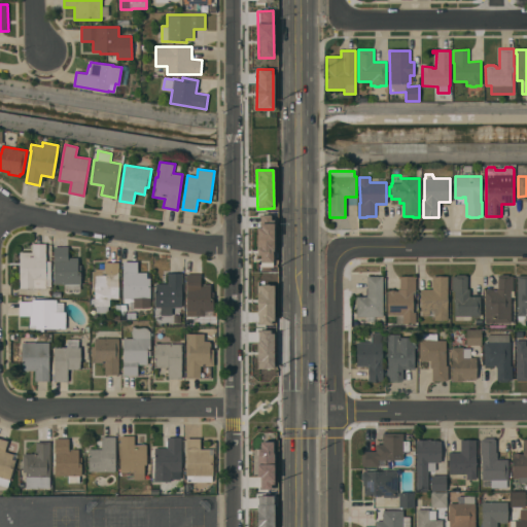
[(20,287),(20,252),(32,252),(32,244),(46,244),(46,251),(50,251),(50,286),(46,286),(46,287),(20,287)]
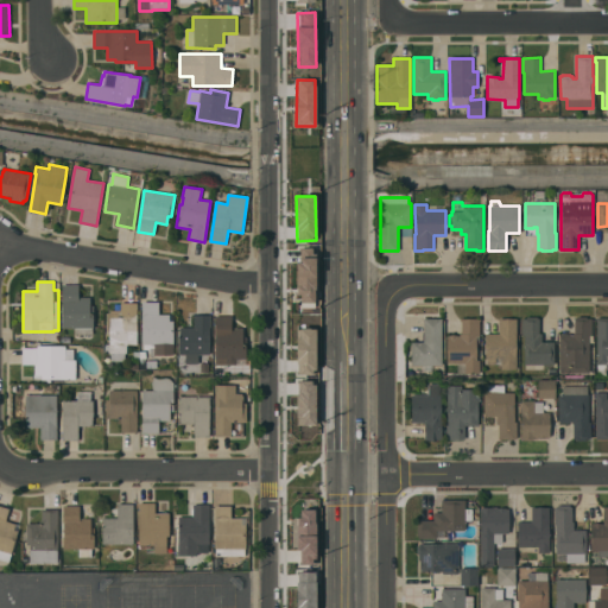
[(62,328),(62,299),(61,299),(61,290),(62,290),(62,284),(78,284),(78,297),(90,297),(90,306),(93,306),(93,328),(93,334),(75,334),(75,328),(62,328)]
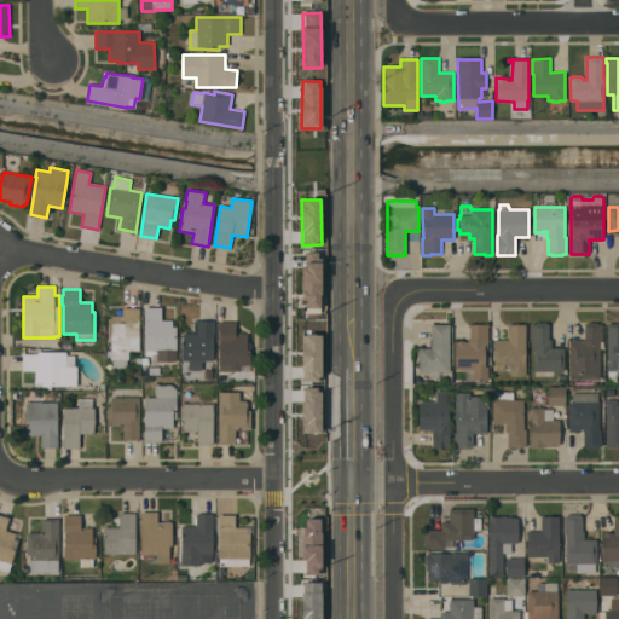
[(145,351),(145,307),(162,307),(162,319),(177,319),(177,362),(152,362),(152,356),(146,356),(146,351),(145,351)]
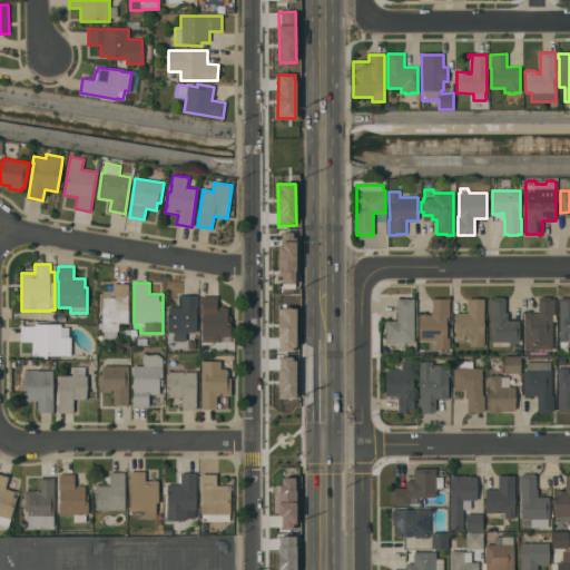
[(118,323),(118,331),(112,331),(112,334),(108,334),(108,336),(102,336),(102,331),(98,331),(98,322),(102,322),(102,315),(100,315),(100,294),(104,293),(104,291),(112,291),(112,284),(128,284),(128,323),(118,323)]
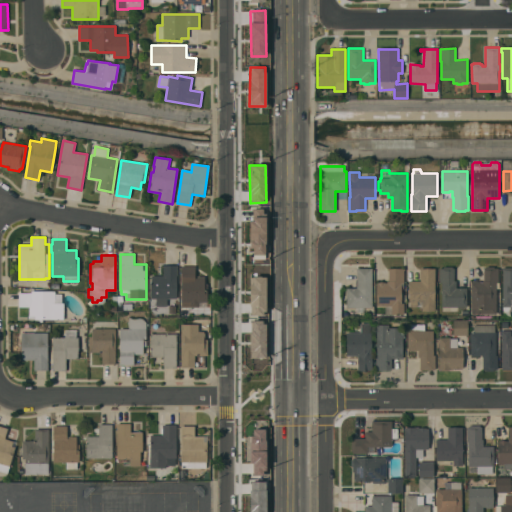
[(177,265),(176,298),(167,298),(167,306),(174,306),(174,314),(156,314),(156,306),(156,298),(150,298),(150,275),(163,275),(163,265),(177,265)]
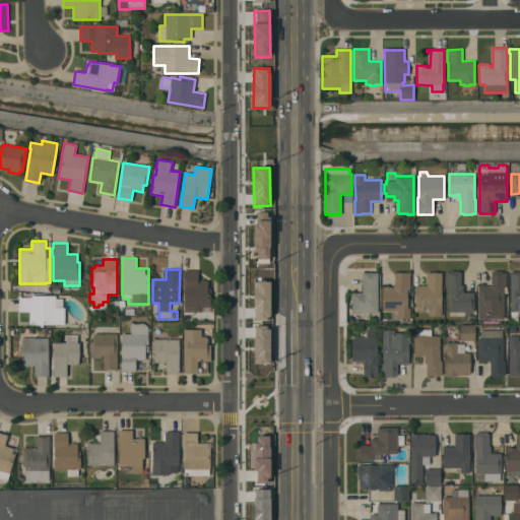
[(210,288),(210,307),(209,307),(209,312),(193,312),(193,307),(184,307),(184,270),(198,270),(198,280),(208,280),(208,288),(210,288)]
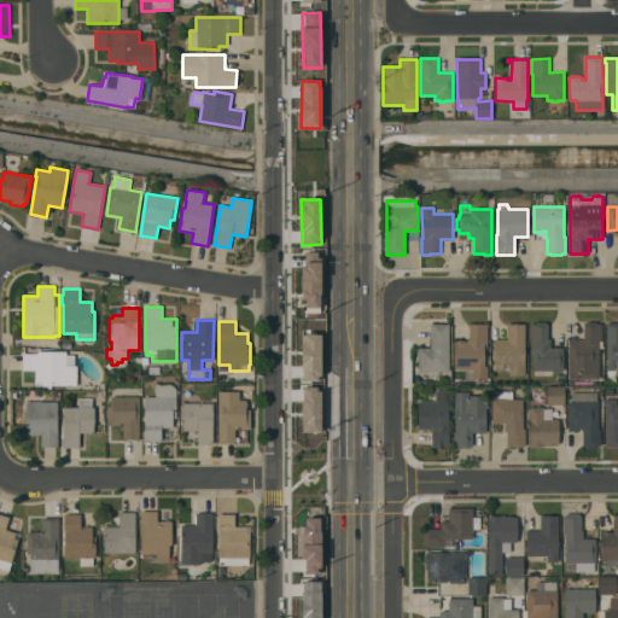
[(563,371),(552,371),(552,377),(544,377),(544,371),(532,371),(532,342),(530,342),(530,324),(535,324),(535,322),(546,322),(546,324),(548,324),(548,339),(551,339),(551,348),(563,348),(563,371)]
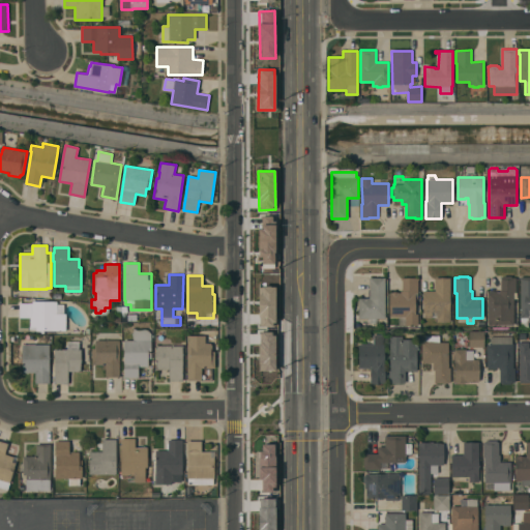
[(488,325),(488,293),(489,293),(489,291),(498,291),(498,292),(499,292),(499,291),(500,291),(500,277),(503,277),(503,276),(511,276),(511,277),(516,277),(516,292),(517,292),(517,298),(513,298),(513,325),(488,325)]
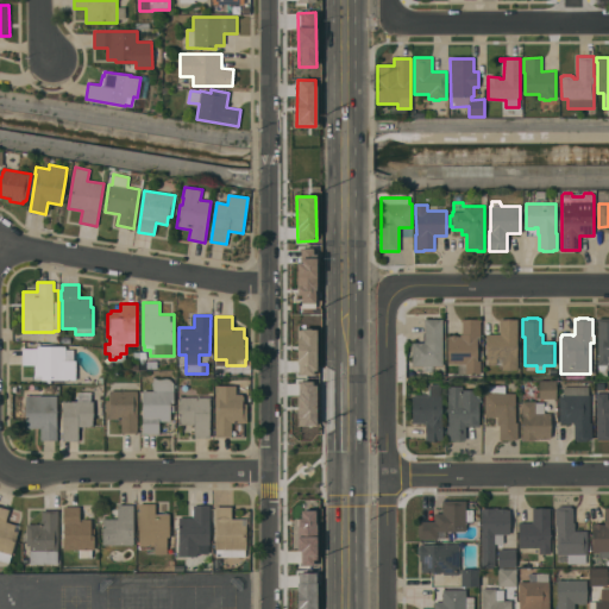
[(597,318),(608,318),(608,370),(607,370),(607,376),(598,376),(597,318)]
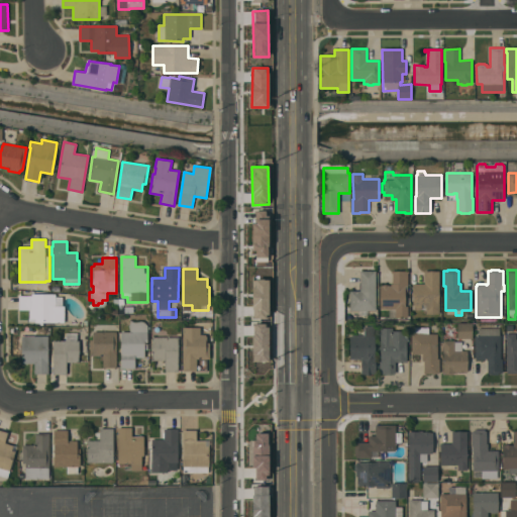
[(376,311),(349,311),(349,291),(360,291),(360,271),(376,271),(376,311)]
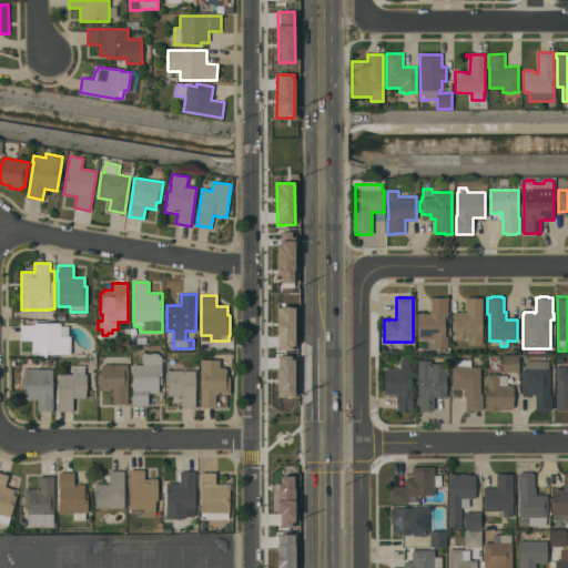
[(417,313),(429,313),(429,312),(430,312),(430,301),(429,301),(429,297),(449,297),(449,300),(447,300),(448,321),(445,321),(445,336),(448,336),(448,350),(427,350),(427,338),(417,338),(417,313)]
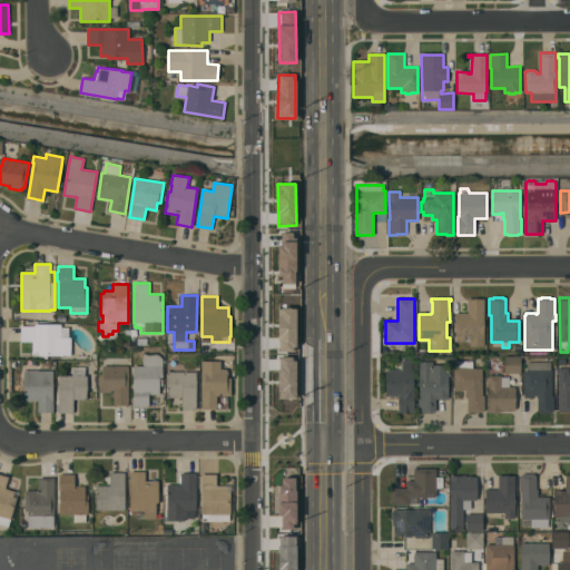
[(484,346),(470,346),(470,335),(464,335),(464,341),(457,341),(457,336),(454,336),(455,313),(468,313),(468,298),(484,298),(484,346)]
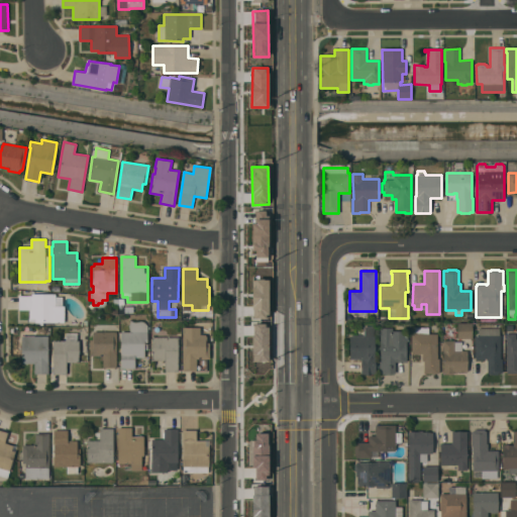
[(268,280),(252,280),(252,318),(268,319),(268,280)]
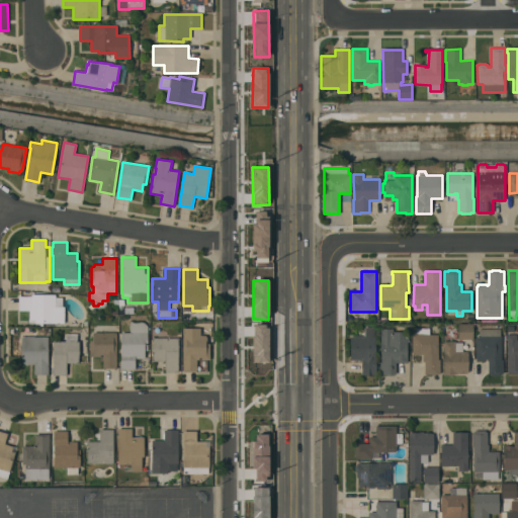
[(29,323),(29,310),(19,310),(19,296),(31,296),(31,294),(56,294),(56,297),(63,297),(63,307),(64,307),(64,323),(35,323),(29,323)]
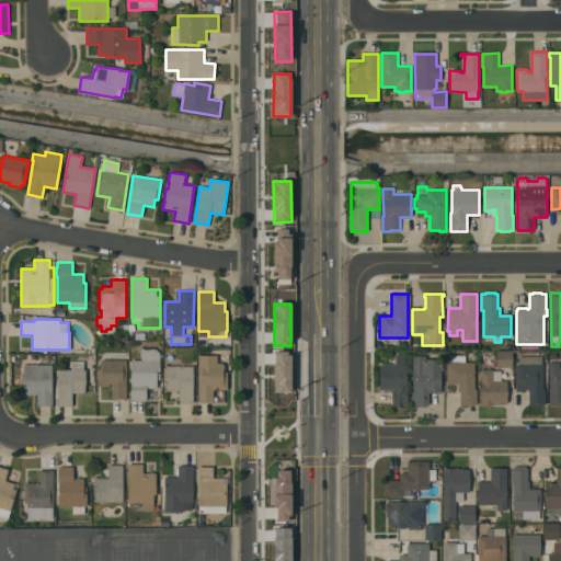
[(135,324),(135,331),(134,331),(134,332),(145,332),(145,340),(135,340),(135,341),(128,341),(128,324),(135,324)]
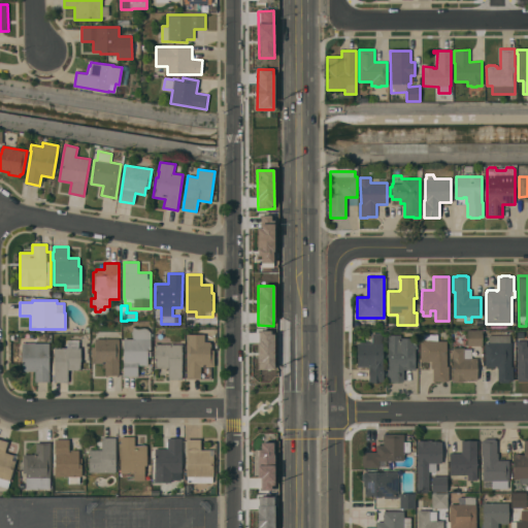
[(151,332),(151,357),(147,357),(147,365),(138,365),(138,375),(124,376),(124,338),(132,338),(132,335),(131,333),(131,332),(133,330),(133,329),(133,327),(136,328),(138,329),(141,329),(142,328),(143,328),(146,328),(147,329),(150,331),(151,332)]
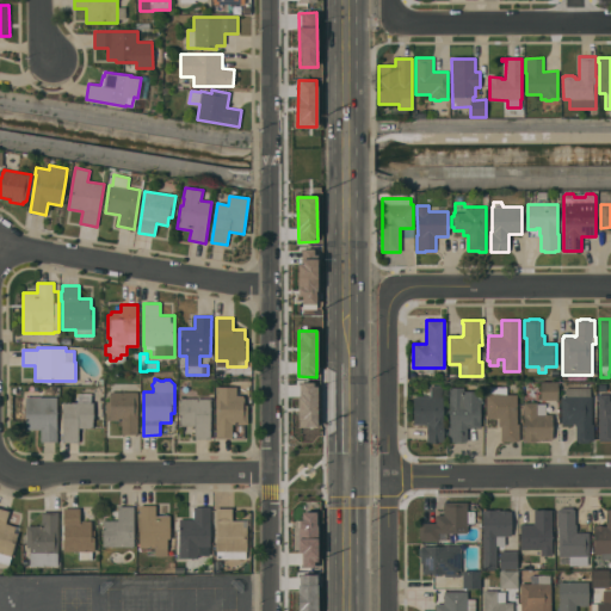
[(298,427),(318,426),(316,382),(297,382),(298,427)]
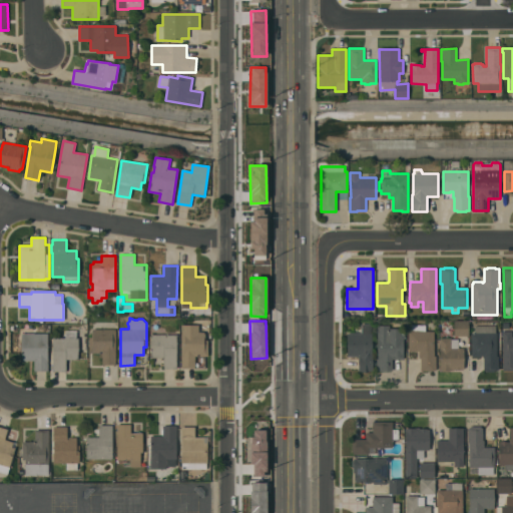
[(468,321),(468,336),(454,336),(454,321),(468,321)]
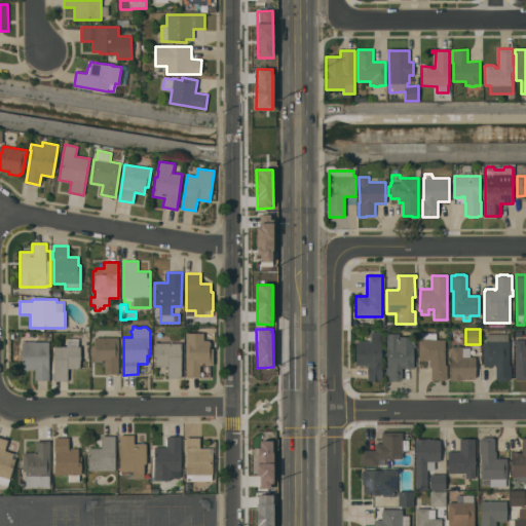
[(381,363),(382,363),(382,380),(379,380),(379,381),(370,381),(370,380),(368,380),(367,365),(355,365),(355,341),(370,341),(370,332),(381,332),(381,363)]
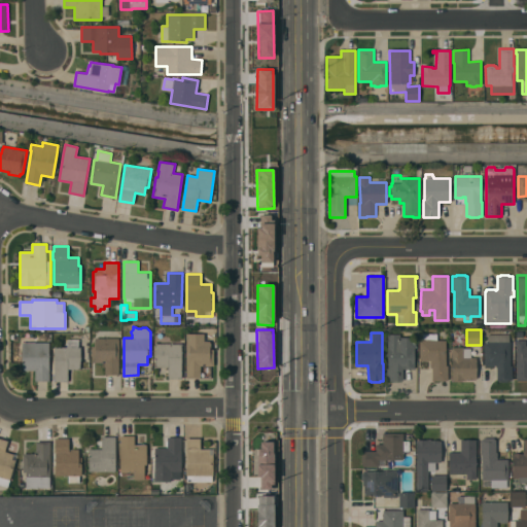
[(186,378),(186,334),(204,334),(204,341),(210,341),(210,343),(211,343),(211,349),(213,349),(213,365),(201,365),(201,378),(186,378)]
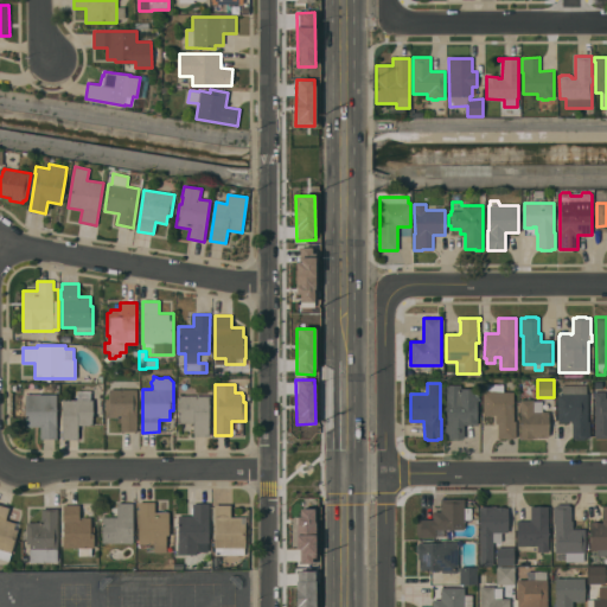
[(513,421),(516,421),(516,439),(498,439),(498,423),(496,423),(496,415),(483,415),(483,391),(486,391),(486,384),(503,384),(503,391),(513,391),(513,421)]
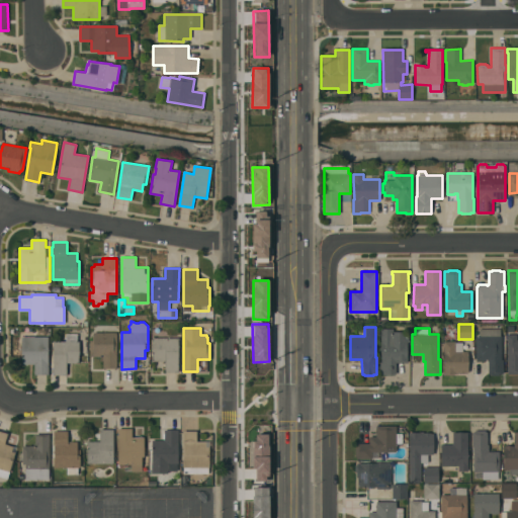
[(380,329),(394,329),(394,332),(409,332),(409,342),(408,342),(408,362),(396,362),(396,375),(379,375),(379,360),(380,360),(380,329)]
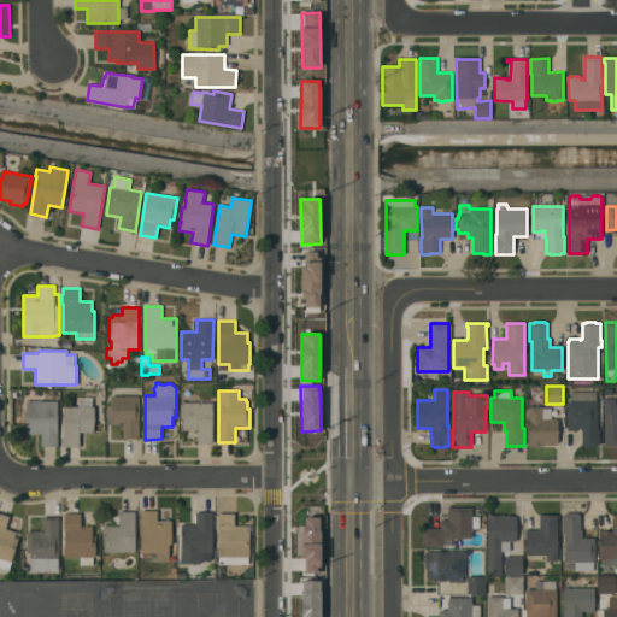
[(598,428),(599,428),(599,445),(594,445),(594,447),(585,447),(585,445),(582,445),(581,429),(580,429),(580,428),(579,428),(579,429),(568,429),(568,428),(566,428),(566,400),(571,400),(571,392),(595,392),(595,400),(597,400),(598,428)]
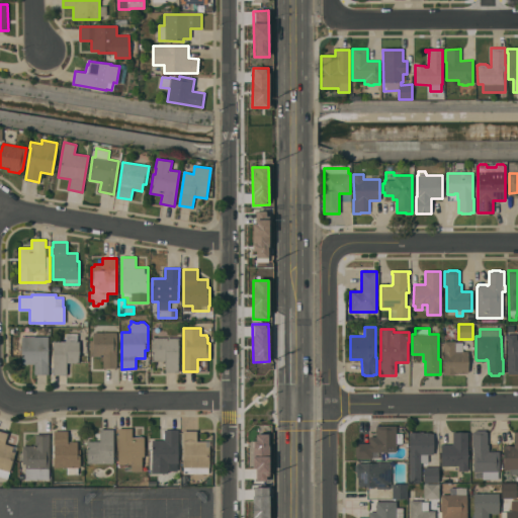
[(116,332),(116,368),(102,368),(102,356),(90,356),(90,341),(92,341),(92,335),(93,335),(93,332),(116,332)]
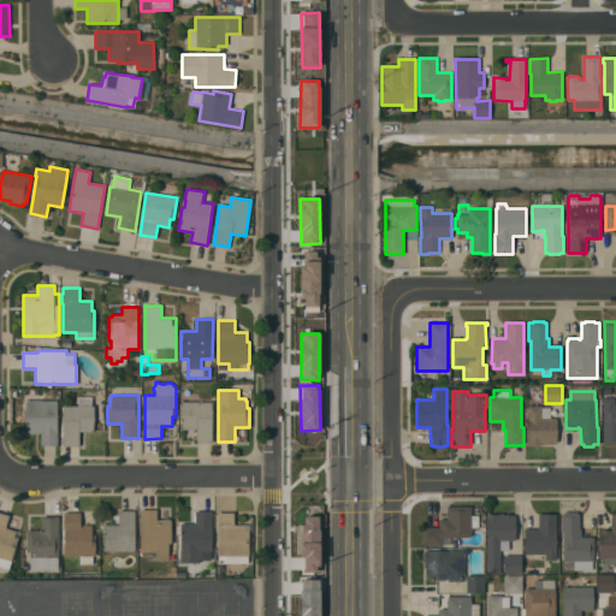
[(63,445),(63,406),(78,406),(78,397),(93,397),(93,406),(94,406),(95,425),(94,425),(94,431),(80,431),(80,445),(63,445)]
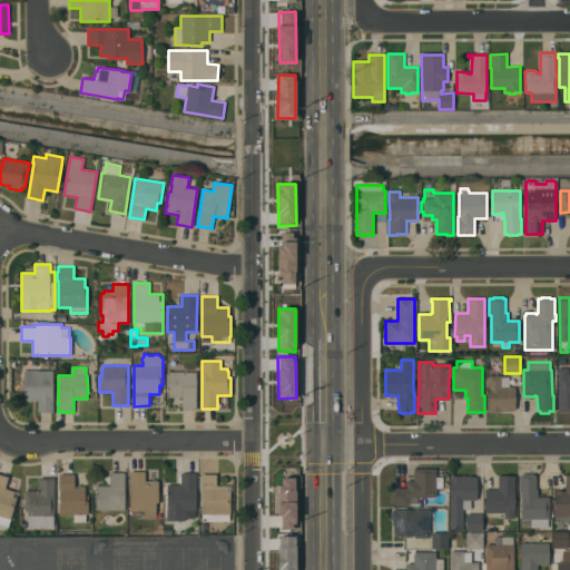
[(558,367),(569,367),(569,374),(569,411),(558,411),(558,367)]
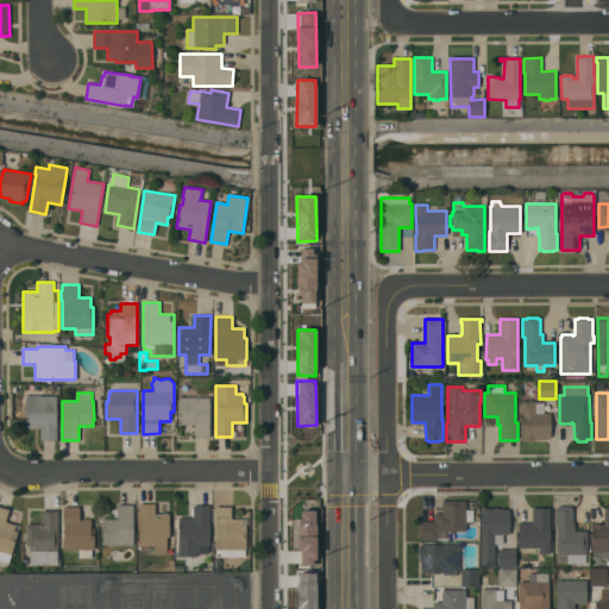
[(26,396),(57,396),(57,440),(41,440),(41,428),(26,428),(26,396)]
